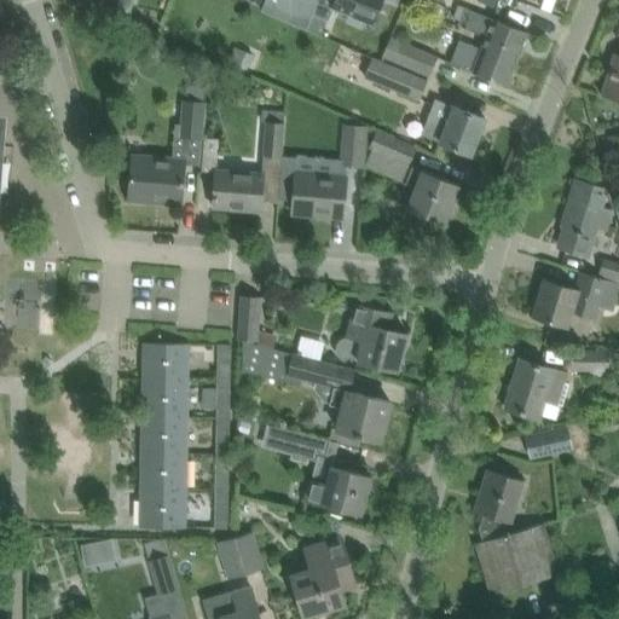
[(133,0),(119,0),(117,10),(132,12),(133,0)]
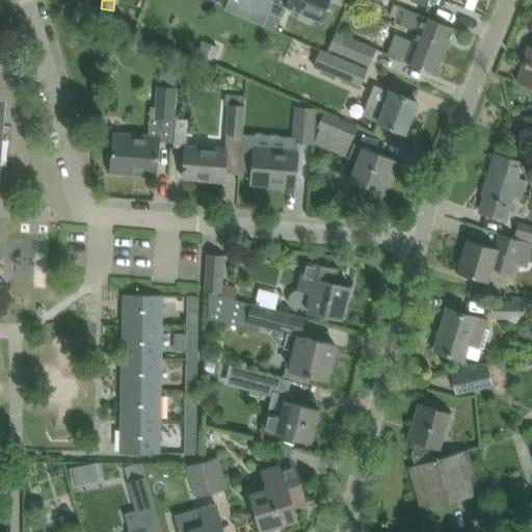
[(228,0),(224,8),(264,25),(269,12),(272,5),(273,0),(228,0)]
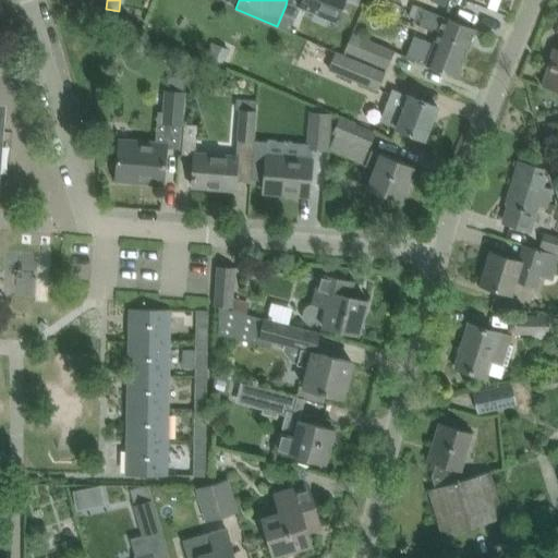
[(302,0),(301,5),(336,20),(343,0),(302,0)]
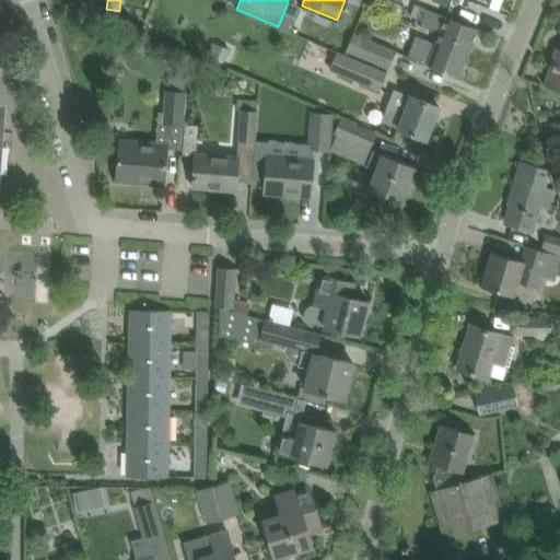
[(301,11),(287,6),(283,13),(298,19),(301,11)]
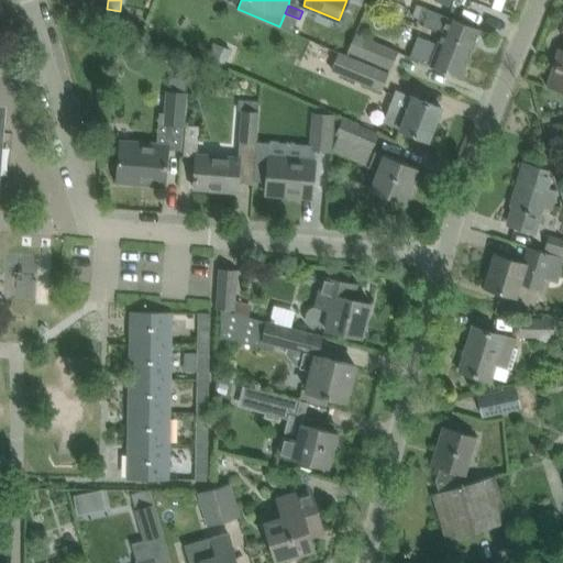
[(422,25),(442,33),(474,45),(479,29),(460,21),(428,9),(428,10),(417,6),(412,17),(418,19),(416,23),(422,25)]
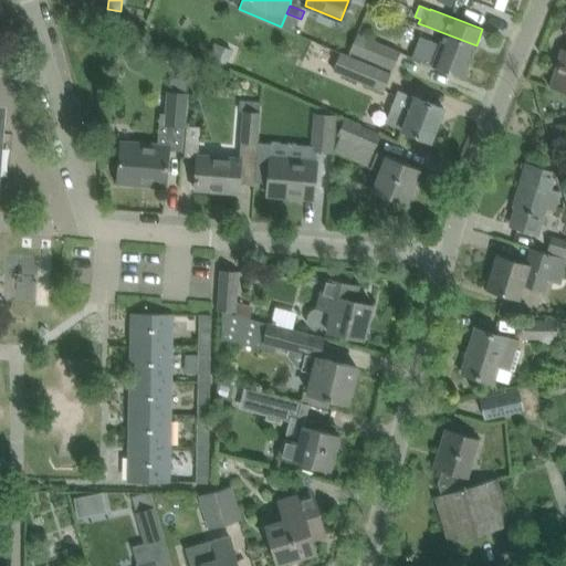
[(357,33),(350,51),(392,69),(400,52),(357,33)]
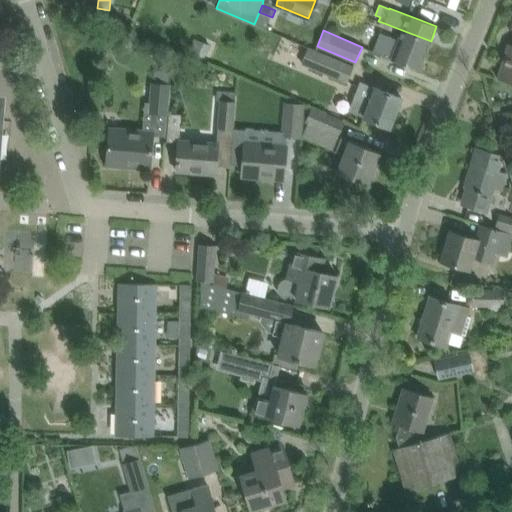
[(431,41),(402,30),(399,40),(380,33),(373,52),(391,59),(419,70),(431,41)]
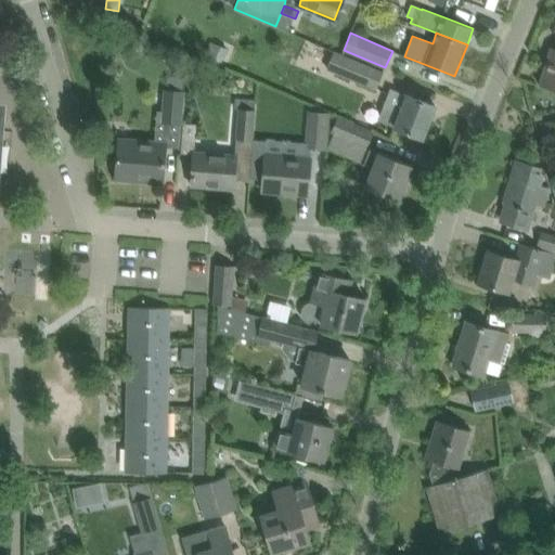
[(210,42),(204,57),(219,65),(227,49),(210,42)]
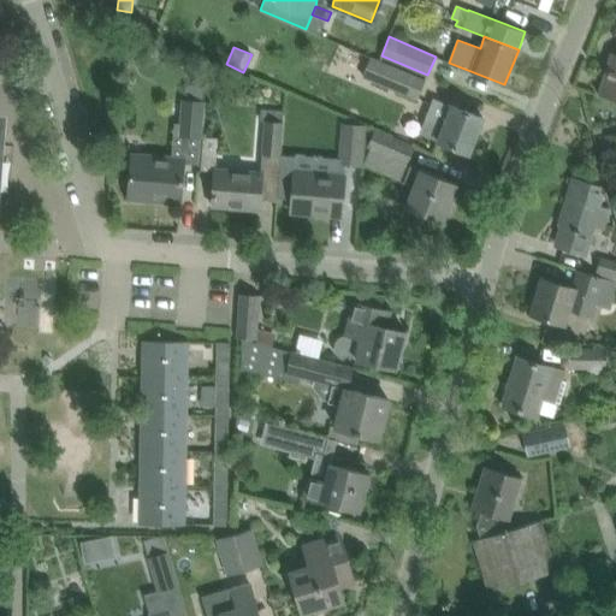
[(615,54),(611,53),(599,94),(615,99),(615,54)]
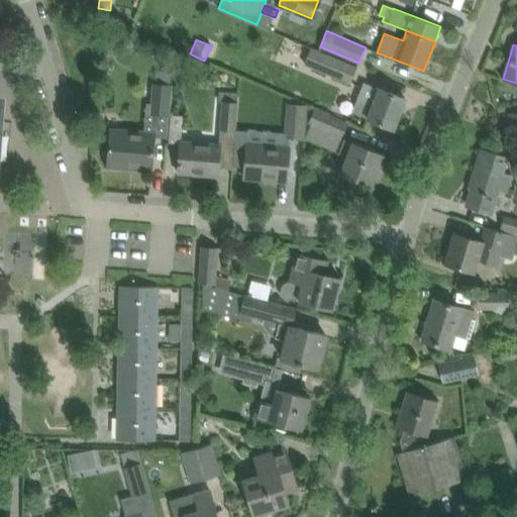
[(306,65),(349,83),(356,68),(339,61),(312,49),(306,65)]
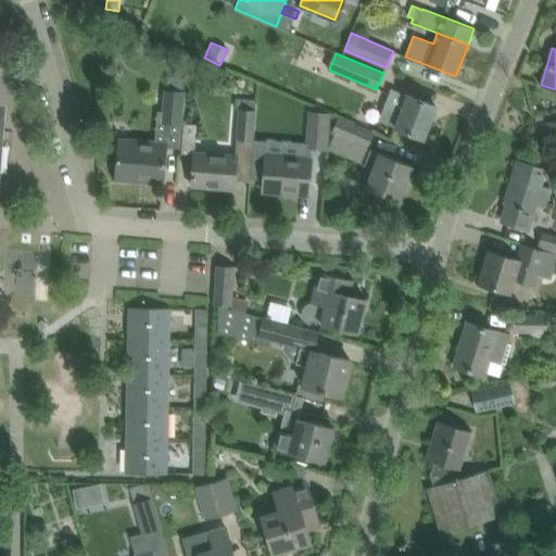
[(408,96),(391,89),(379,121),(395,127),(395,128),(424,139),(437,106),(408,96)]
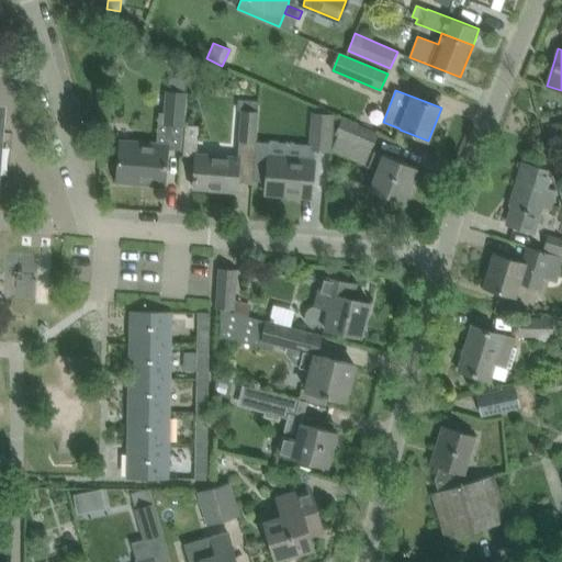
[(183,124),(186,94),(167,92),(165,123),(183,124)]
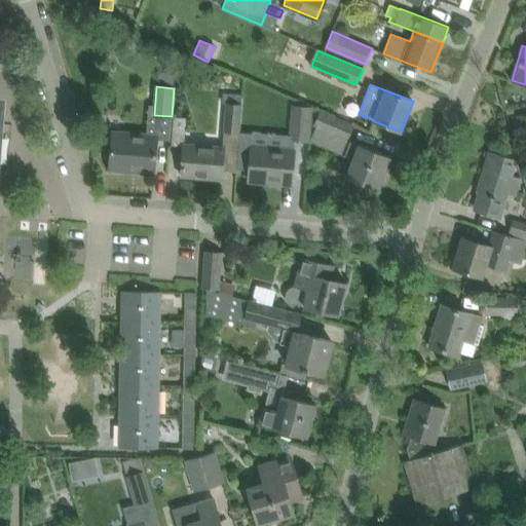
[(183,155),(181,176),(222,179),(223,170),(235,171),(235,173),(236,173),(238,151),(239,133),(241,105),(240,105),(226,104),(224,132),(223,148),(185,145),(185,147),(183,147),(183,155)]
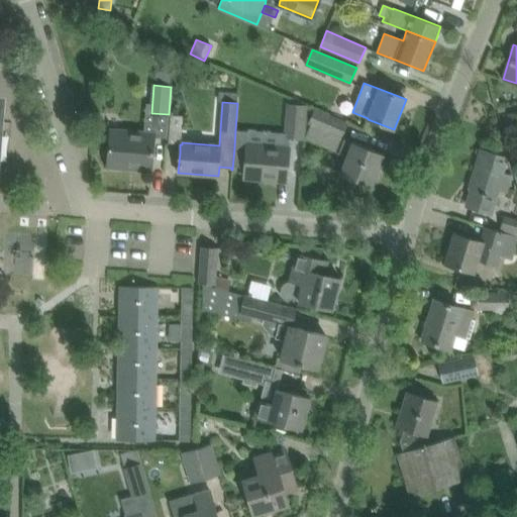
[(285,137),(303,138),(306,106),(288,105),(285,137)]
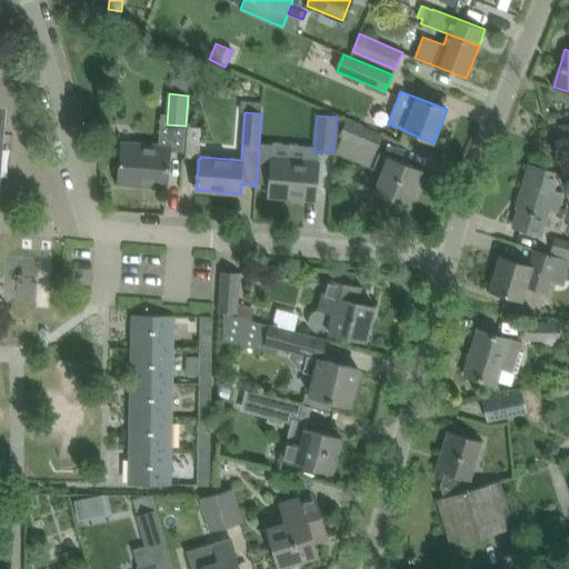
[(346,120),(339,136),(368,149),(376,152),(382,136),(375,132),(346,120)]
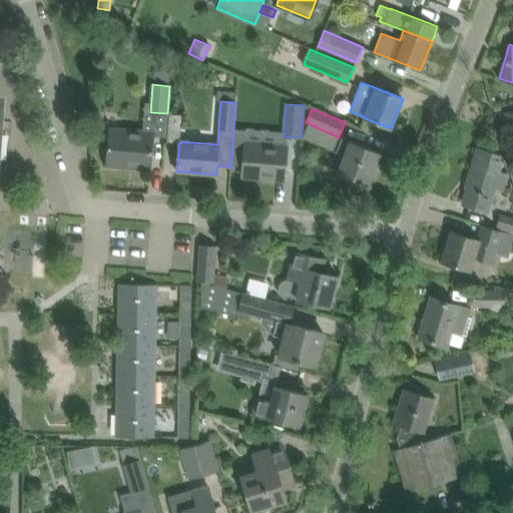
[(510,111),(499,113),(502,129),(512,127),(510,111)]
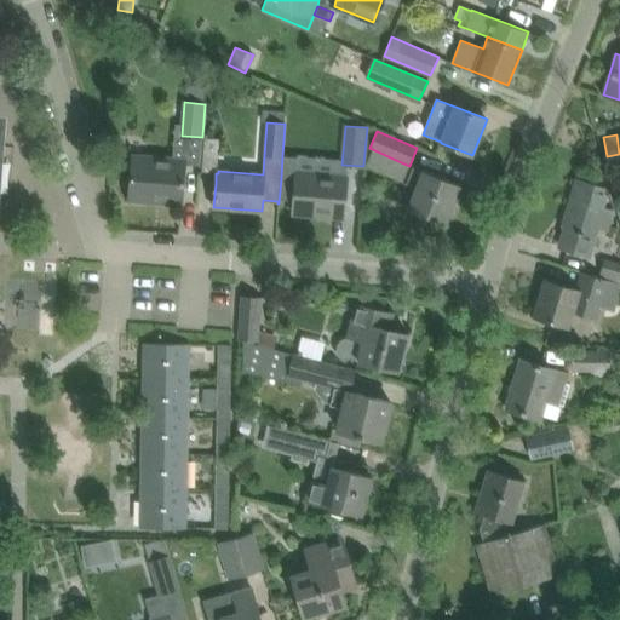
[(182,205),(184,181),(185,161),(132,156),(128,200),(182,205)]
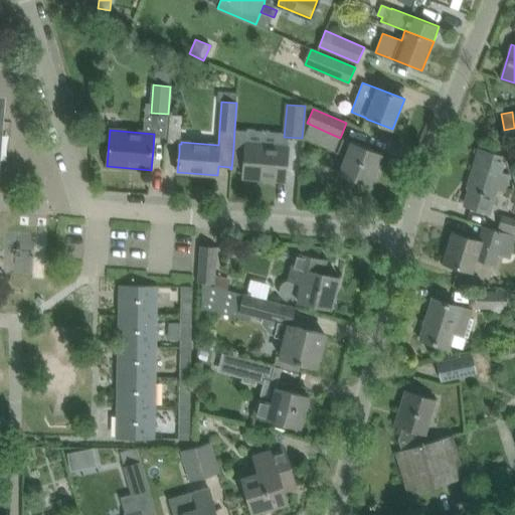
[(234,130),(233,148),(245,149),(243,177),(286,181),(289,147),(245,143),(247,131),(234,130)]
